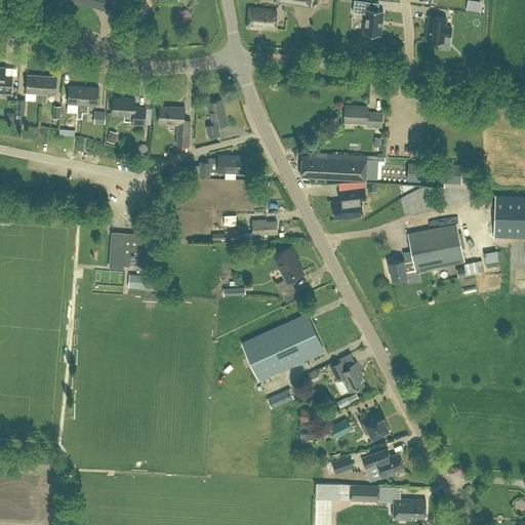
[(75,0),(75,1),(106,9),(109,0),(114,2),(114,0),(75,0)]
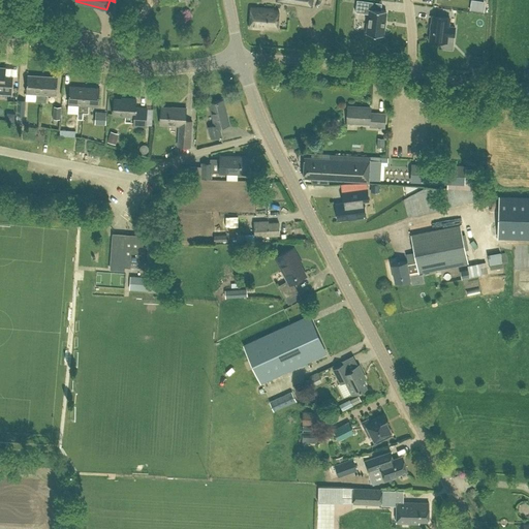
[(361,0),(356,0),(355,11),(369,13),(366,33),(382,35),(385,10),(370,8),(371,1),(361,0)]
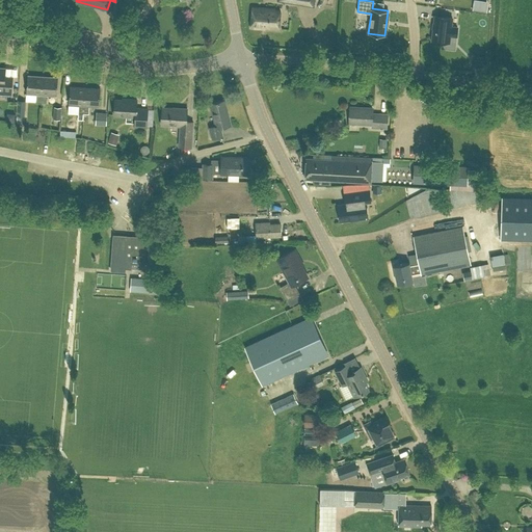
[(274,8),(251,7),(250,25),(250,27),(262,28),(263,27),(278,28),(280,10),(274,10),(274,8)]
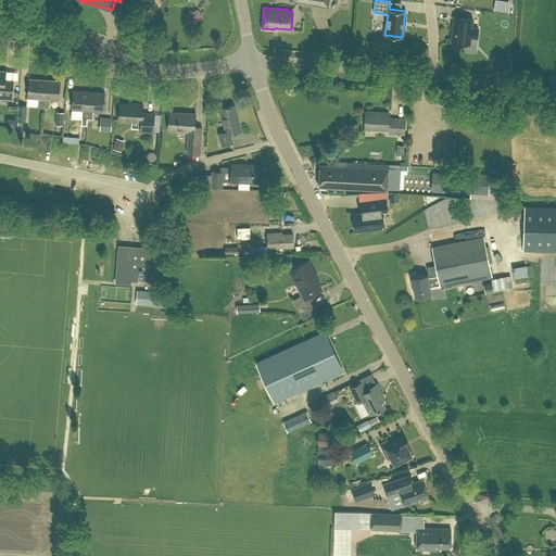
[(454,16),(451,42),(469,45),(470,37),(477,38),(478,28),(471,27),(472,19),(454,16)]
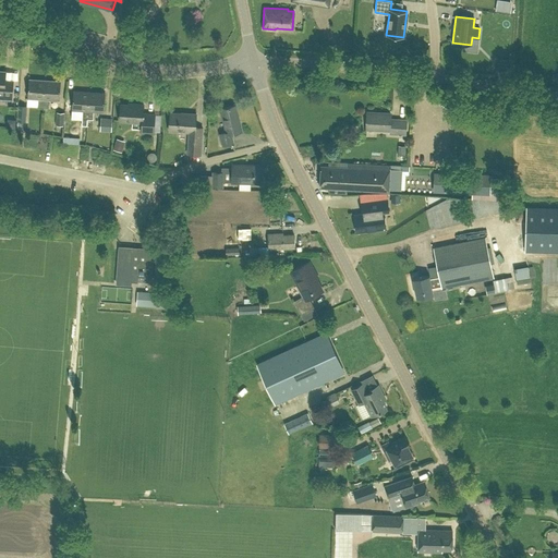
[(498,59),(495,74),(507,76),(509,61),(498,59)]
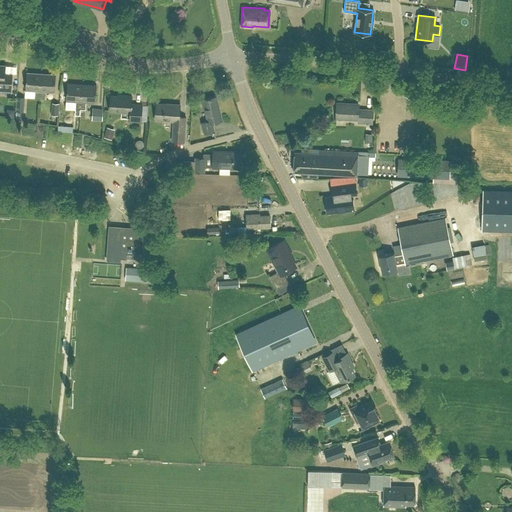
[(19,73),(19,66),(14,66),(14,55),(8,55),(7,73),(19,73)]
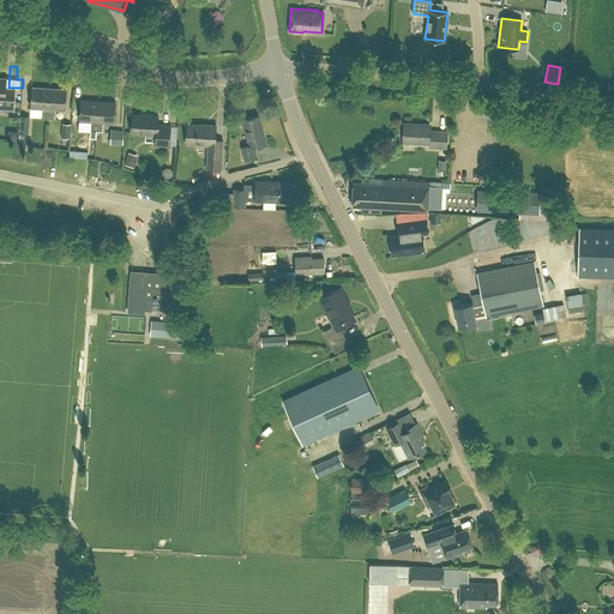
[(6,78),(0,77),(0,109),(13,110),(14,88),(6,88),(6,78)]
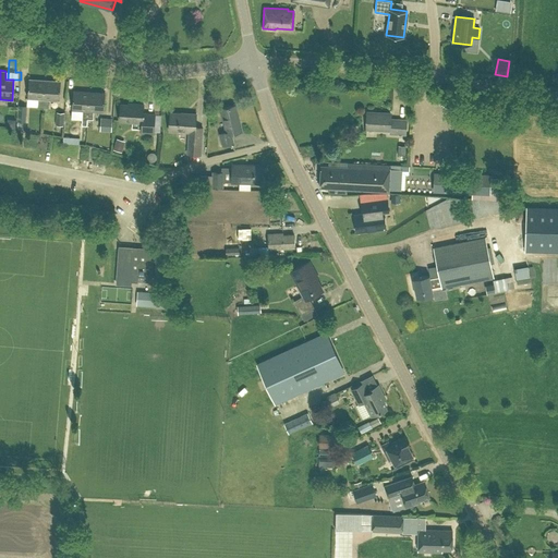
[(44,107),(45,80),(29,79),(27,98),(38,98),(38,107),(44,107)]
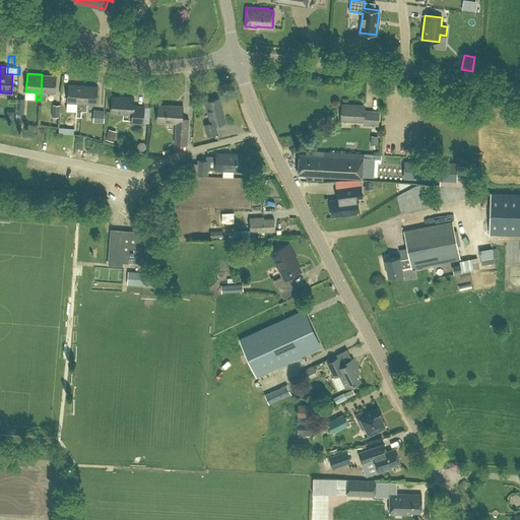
[(42,74),(41,100),(46,100),(46,92),(56,93),(57,75),(42,74)]
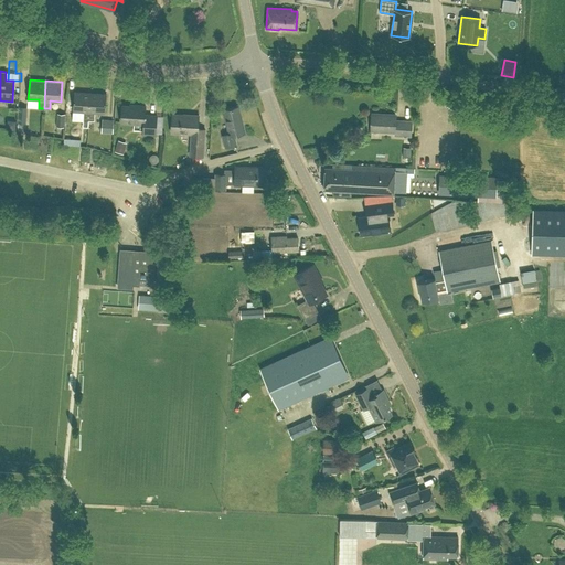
[(89,120),(91,93),(74,92),(73,112),(84,112),(83,120),(89,120)]
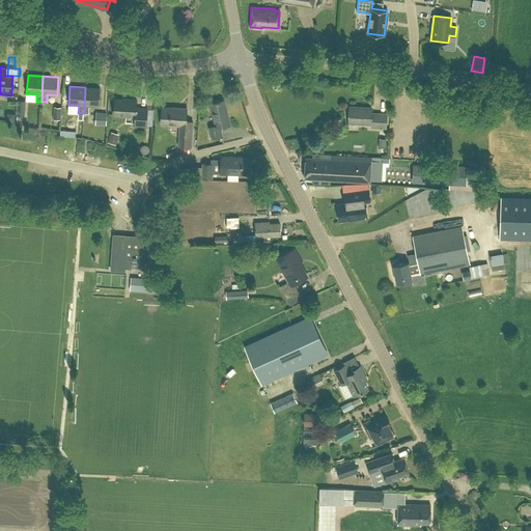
[(85,87),(84,113),(89,113),(89,106),(100,106),(101,88),(85,87)]
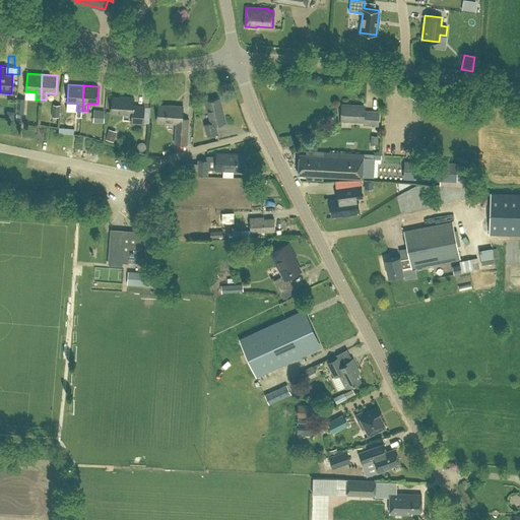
[(134,98),(124,96),(124,98),(113,96),(112,113),(132,114),(132,124),(143,125),(144,106),(133,106),(134,98)]
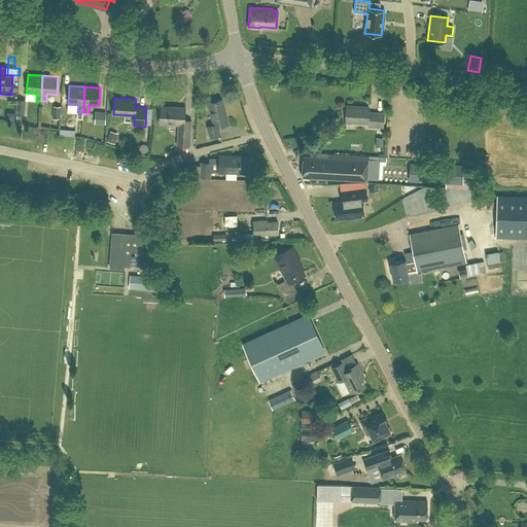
[(26,100),(18,99),(16,114),(25,115),(26,100)]
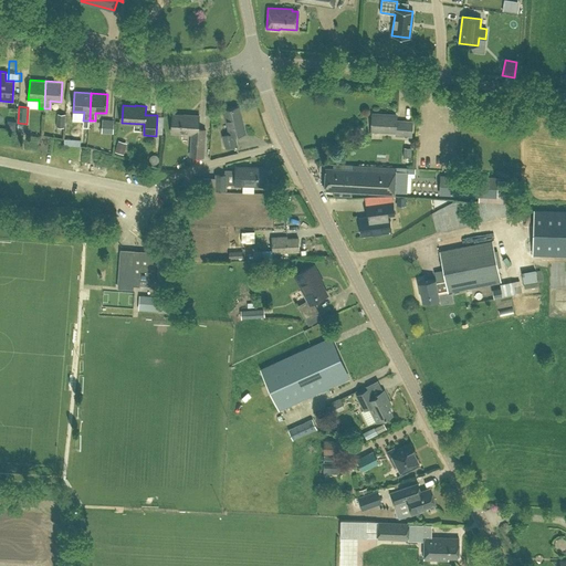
[(245,133),(239,106),(224,109),(230,134),(223,136),(226,147),(237,145),(234,136),(245,133)]
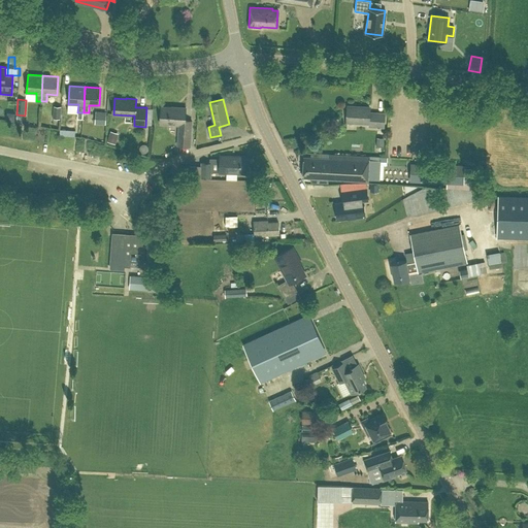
[(177,107),(161,106),(160,123),(169,124),(169,123),(179,124),(178,134),(177,145),(190,146),(192,121),(186,120),(186,107),(177,107)]
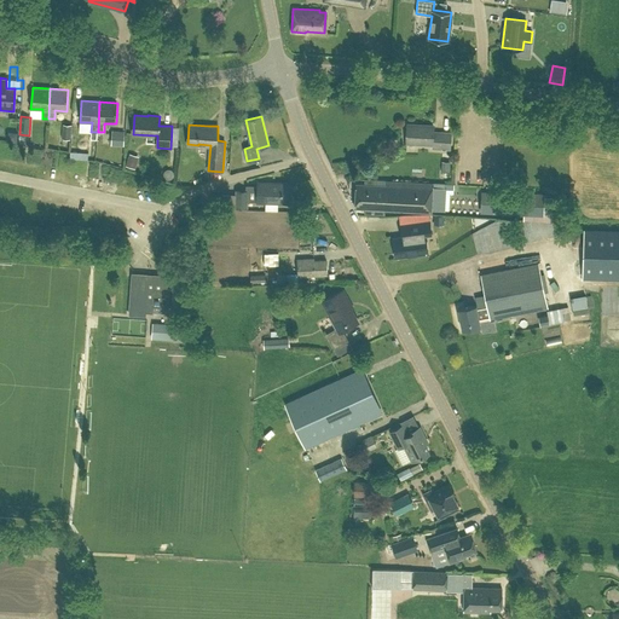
[(434,127),(408,126),(405,151),(406,151),(406,143),(433,144),(433,148),(450,149),(451,133),(434,132),(434,127)]
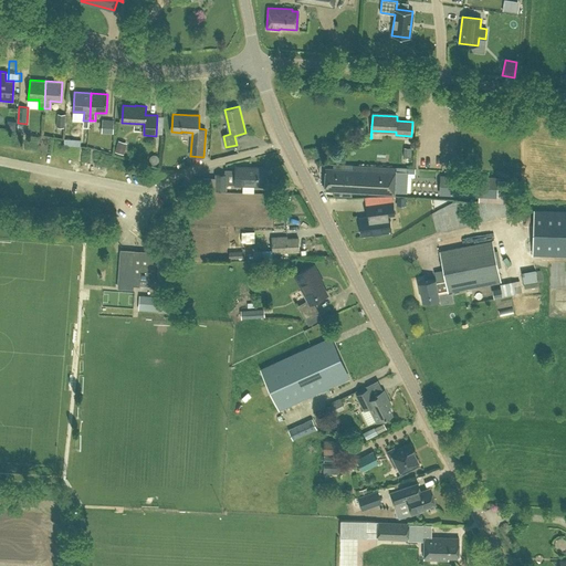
[(114,119),(103,118),(102,133),(113,134),(114,119)]
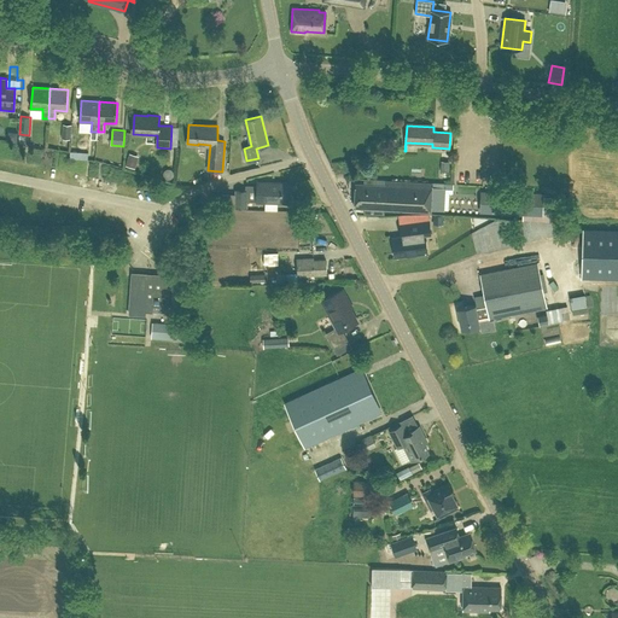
[(128,165),(138,168),(141,156),(132,153),(128,165)]
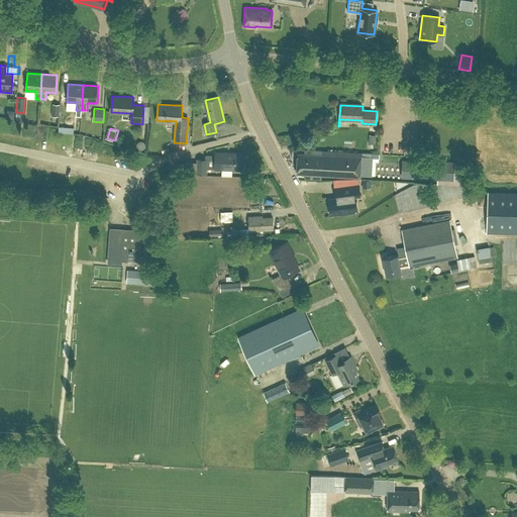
[(360,173),(362,152),(322,150),(322,154),(297,152),(296,174),(307,174),(307,178),(321,179),(321,175),(360,177),(360,173)]
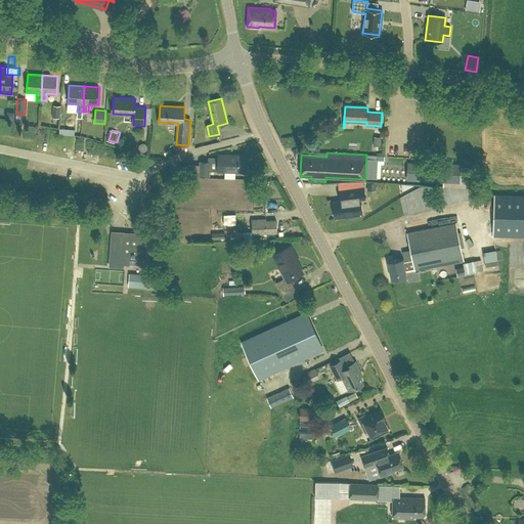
[(247,156),(218,155),(218,158),(209,158),(209,162),(201,162),(201,175),(209,175),(209,170),(218,170),(218,171),(247,172),(247,156)]
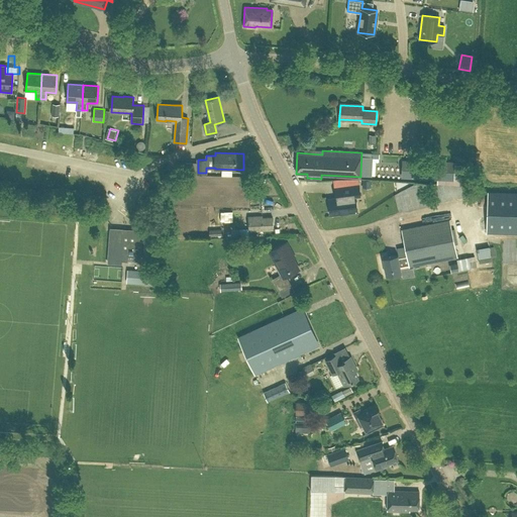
[(98,159),(97,165),(121,168),(122,162),(98,159)]
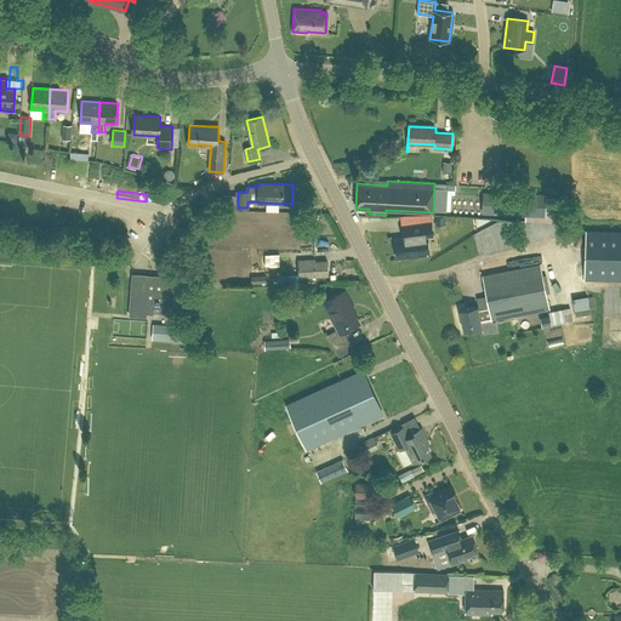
[(505,192),(505,215),(545,216),(545,214),(545,212),(553,212),(553,198),(546,198),(546,197),(546,194),(505,192)]
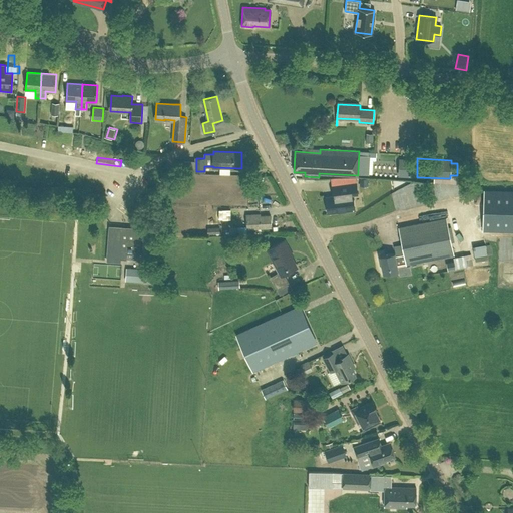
[(490,162),(480,163),(481,175),(491,174),(490,162)]
